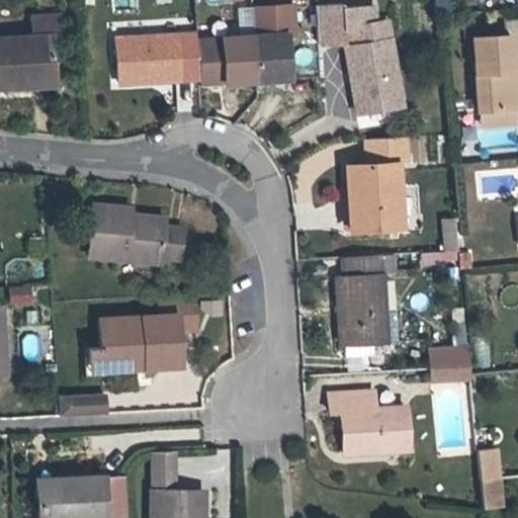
[(344,21),(350,20),(353,37),(346,38),(359,105),(403,97),(386,10),(375,13),(372,0),(347,0),(340,1),(340,0),(327,0),(314,3),(317,40),(346,34),(344,21)]
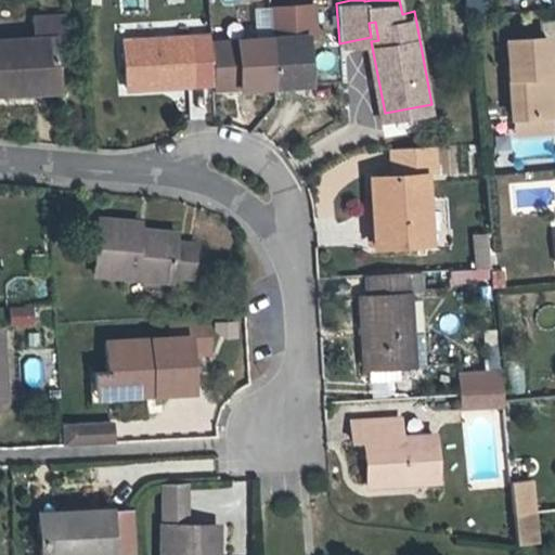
[(465,0),(465,12),(486,13),(486,0),(465,0)]
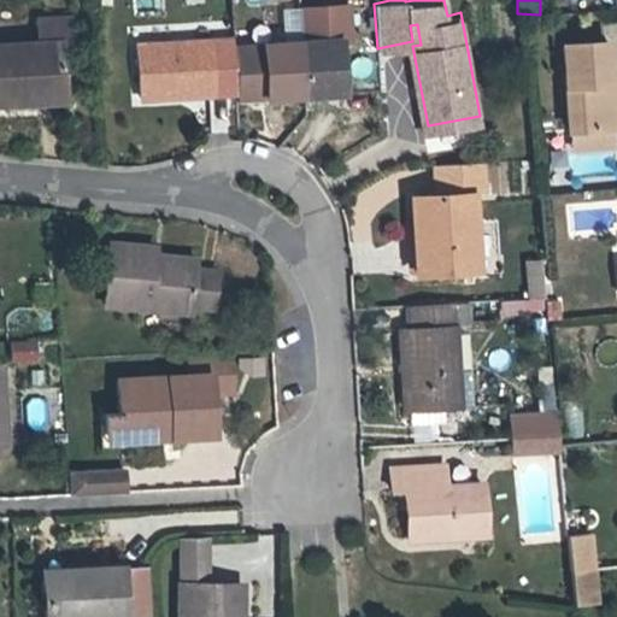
[(0,101),(28,101),(28,94),(62,92),(59,43),(72,43),(71,19),(35,21),(36,42),(0,45),(0,101)]
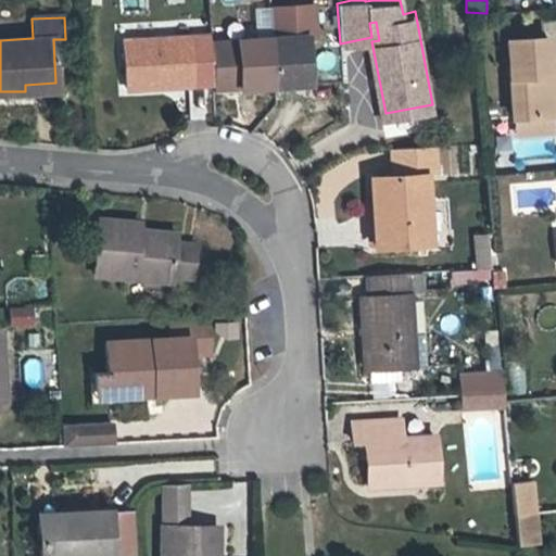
[(126,88),(212,83),(209,36),(124,41),(126,88)]
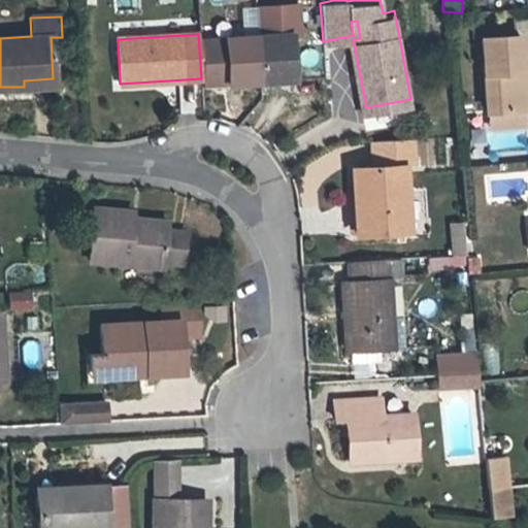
[(228,83),(293,78),(290,34),(225,38),(228,83)]
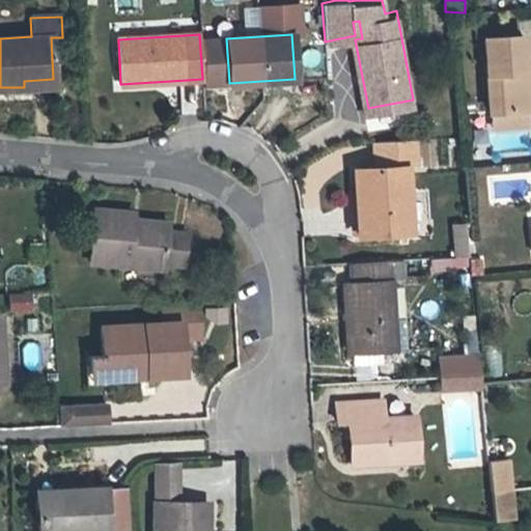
[(524,112),(527,112),(524,72),(522,37),(483,40),(488,115),(491,114),(524,112)]
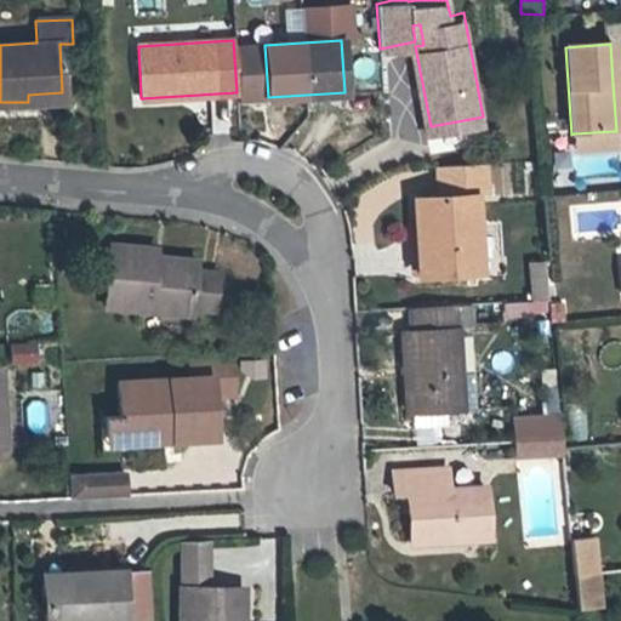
[(574,134),(575,152),(614,149),(613,131),(574,134)]
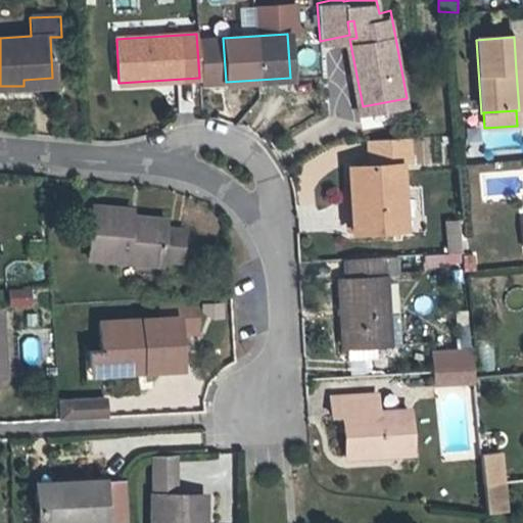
[(395,114),(364,116),(365,130),(396,128),(395,114)]
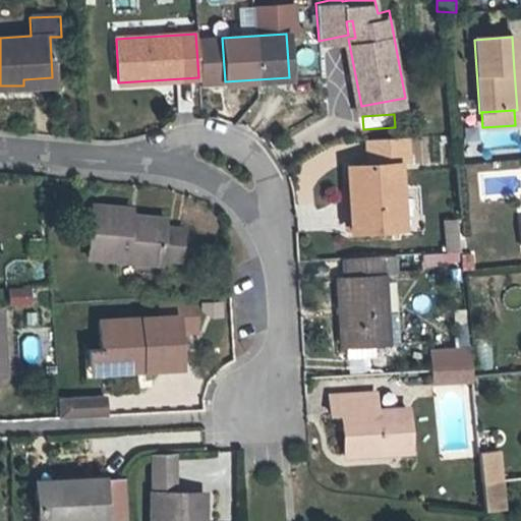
[(365,138),(367,164),(397,162),(408,162),(406,136),(365,138)]
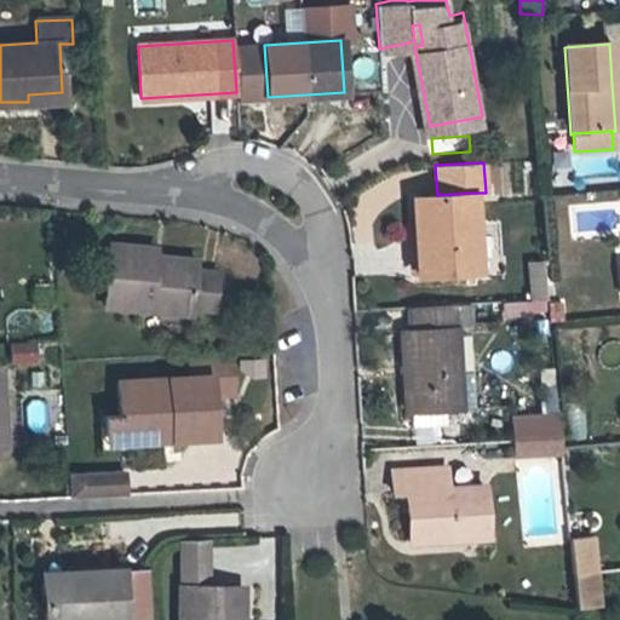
[(413,196),(419,274),(483,270),(480,223),(475,223),(472,193),(437,195),(413,196)]
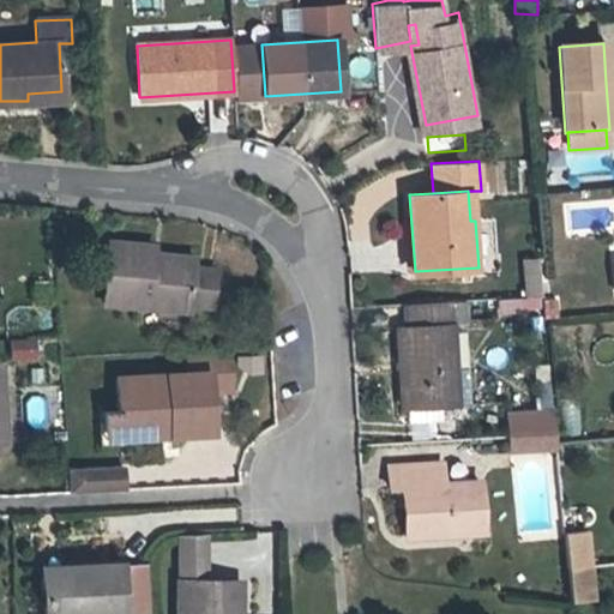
[(214,269),(191,266),(152,263),(154,254),(154,246),(109,241),(104,301),(188,308),(188,302),(211,305),(214,269)]
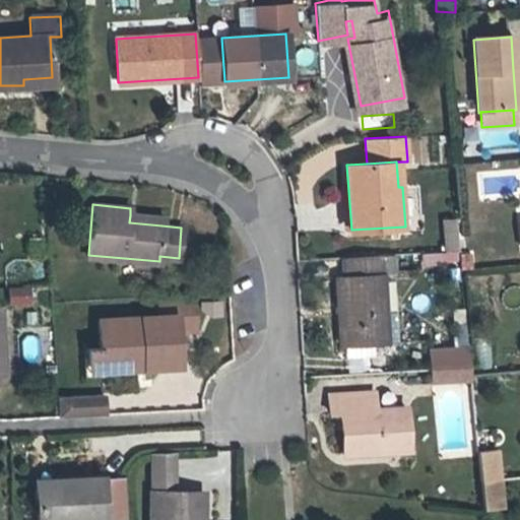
[(163,218),(130,215),(129,222),(161,225),(163,218)]
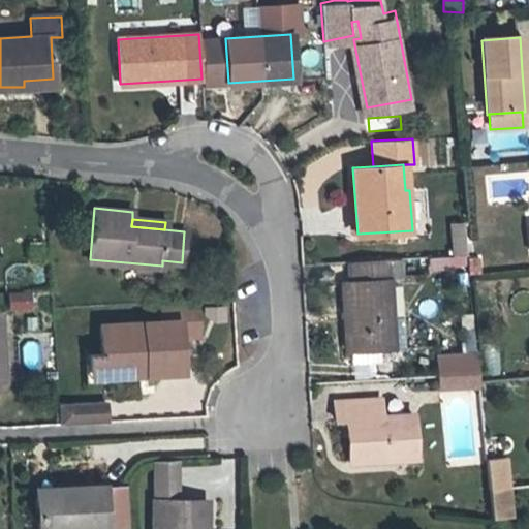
[(454,255),(466,254),(464,234),(452,235),(454,255)]
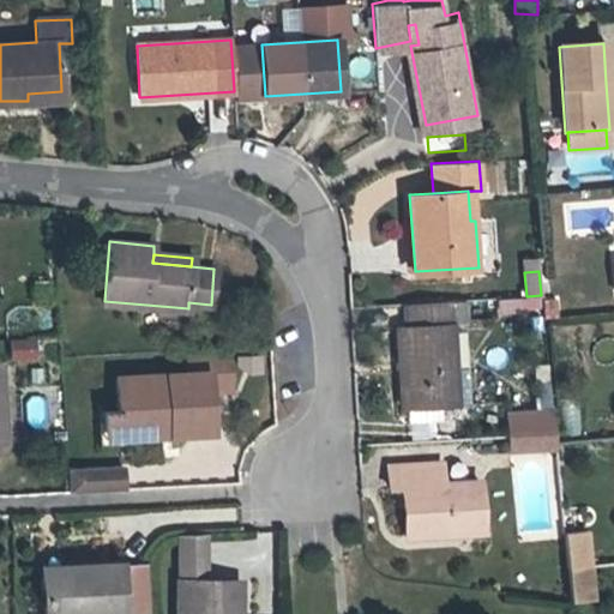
[(453,367),(450,318),(449,302),(449,300),(404,302),(405,325),(398,326),(403,407),(407,407),(441,404),(446,403),(444,367),(453,367)]
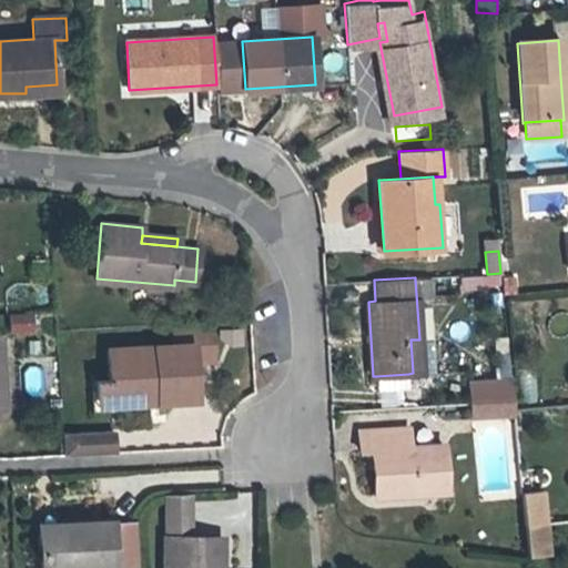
[(415,280),(416,294),(432,293),(430,279),(415,280)]
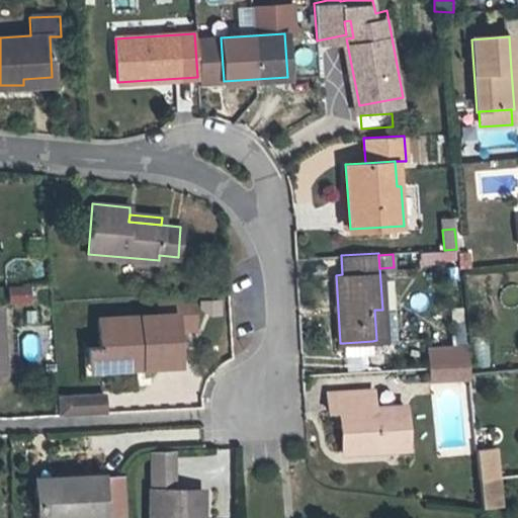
[(8,305),(29,306),(30,287),(9,286),(8,305)]
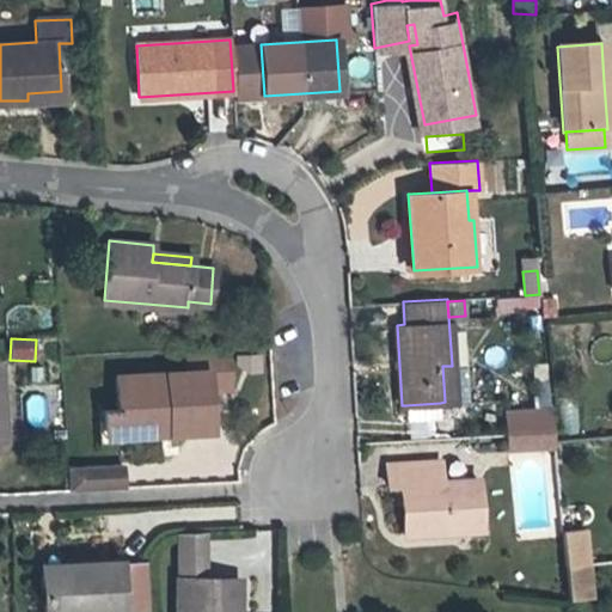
[(167,422),(169,433),(212,429),(208,387),(228,386),(227,349),(185,353),(187,372),(115,377),(117,410),(118,426),(167,422)]
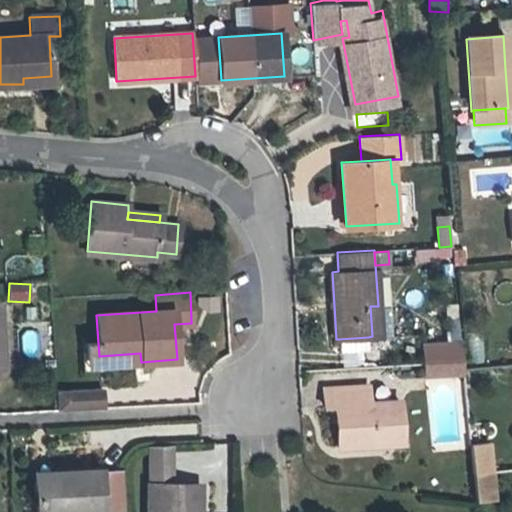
[(197,296),(198,303),(206,309),(210,309),(209,295),(197,296)]
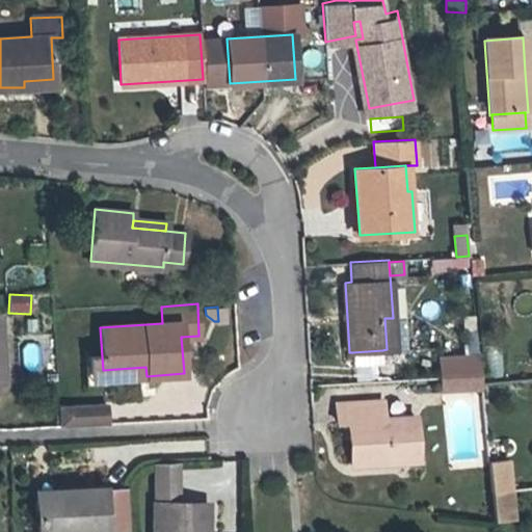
[(405,317),(393,318),(384,318),(387,349),(407,348),(405,317)]
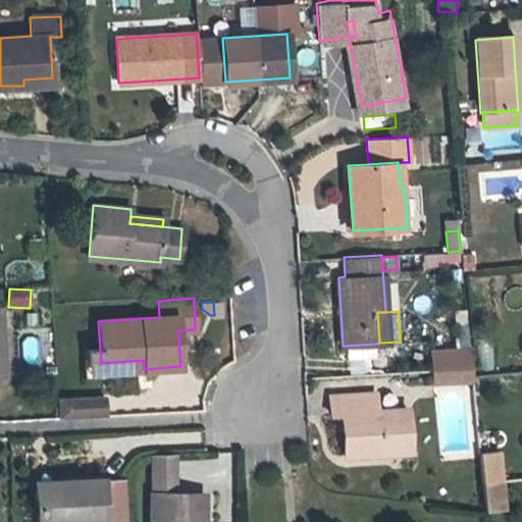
[(376,356),(375,344),(346,346),(347,358),(376,356)]
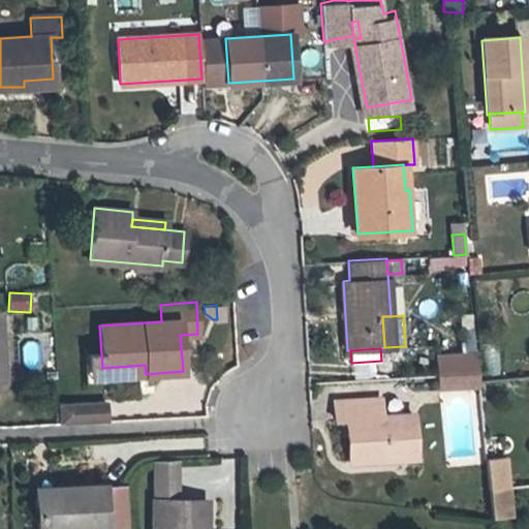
[(435,355),(436,375),(450,374),(477,373),(475,353),(435,355)]
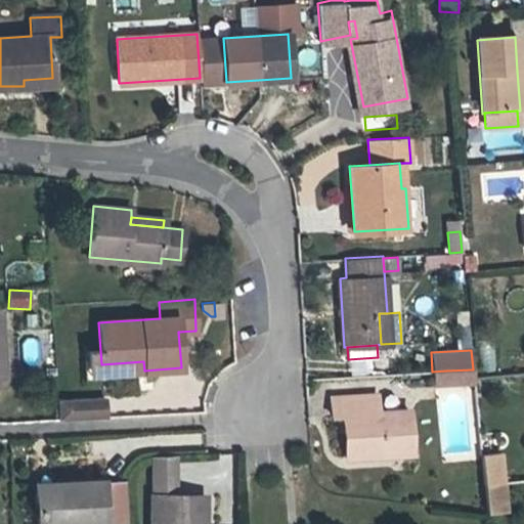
[(88,375),(144,370),(143,361),(101,364),(100,351),(87,352),(88,375)]
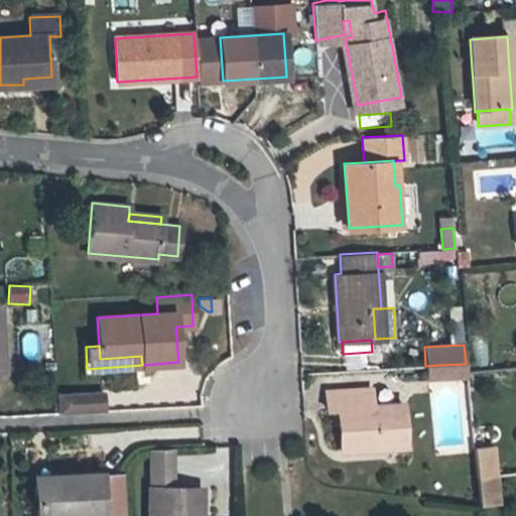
[(439,365),(440,378),(467,377),(467,372),(466,364),(439,365)]
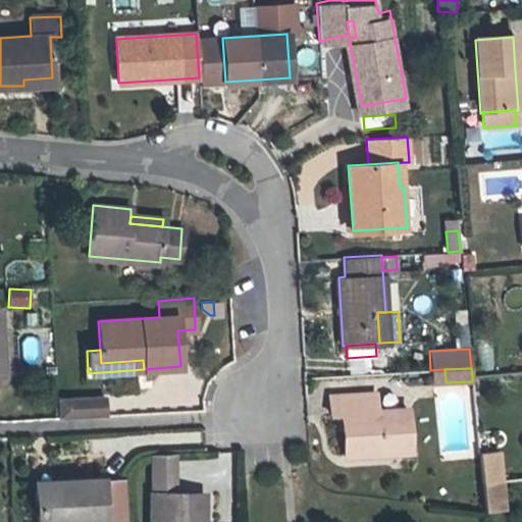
[(431,383),(446,382),(445,369),(430,370),(431,383)]
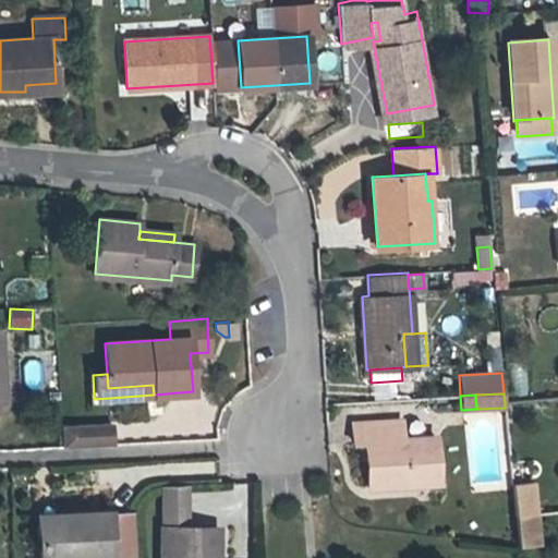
[(401,420),(353,423),(354,441),(364,441),(367,486),(438,482),(435,436),(402,438),(401,420)]
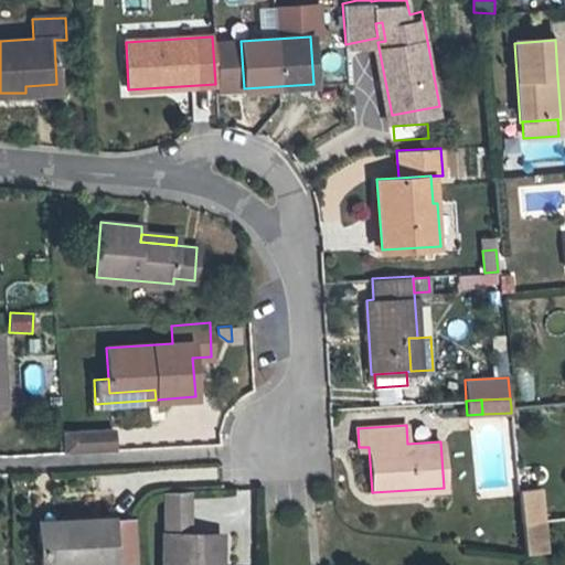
[(63,430),(64,452),(114,450),(112,427),(63,430)]
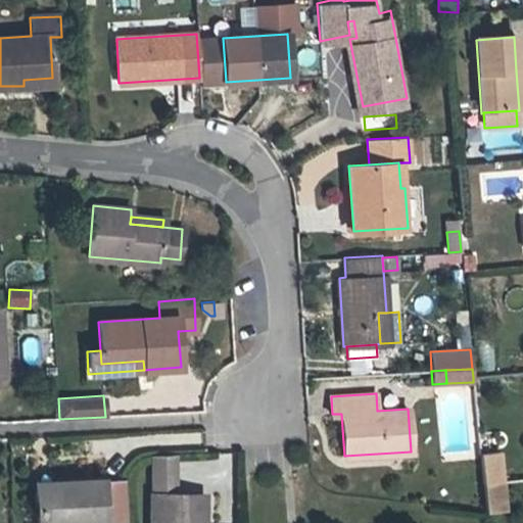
[(483,482),(502,481),(500,450),(480,453),(483,482)]
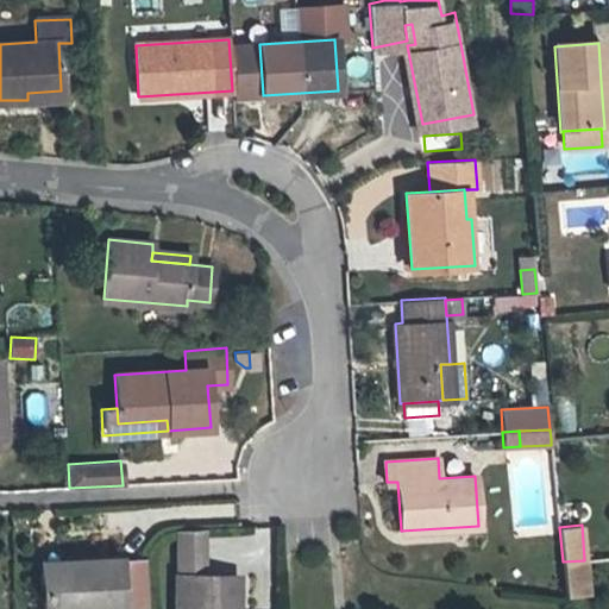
[(177,534),(177,575),(202,575),(202,534),(177,534)]
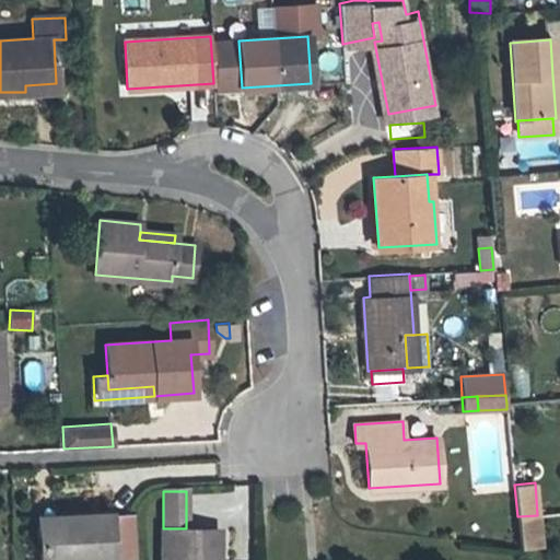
[(36,512),(36,524),(71,522),(71,515),(70,510),(36,512)]
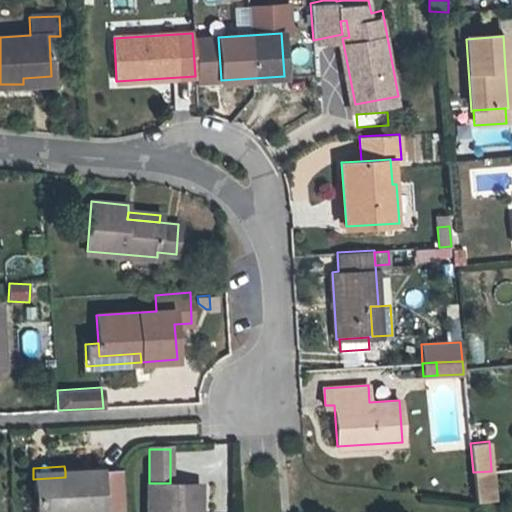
[(117,468),(100,470),(102,511),(104,511),(120,511),(117,468)]
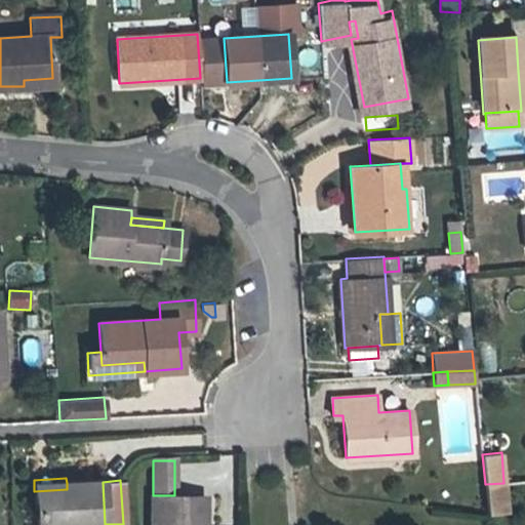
[(36,524),(105,524),(103,482),(67,483),(67,489),(34,491),(36,524)]
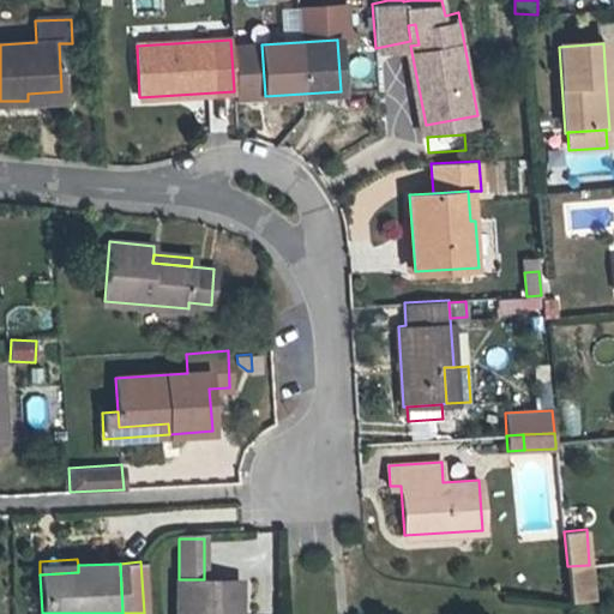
[(593,599),(589,565),(567,566),(571,601),(593,599)]
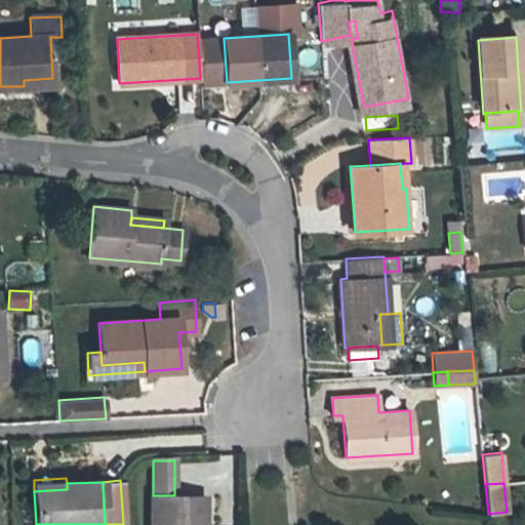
[(203,524),(204,495),(174,495),(153,495),(153,524),(203,524)]
